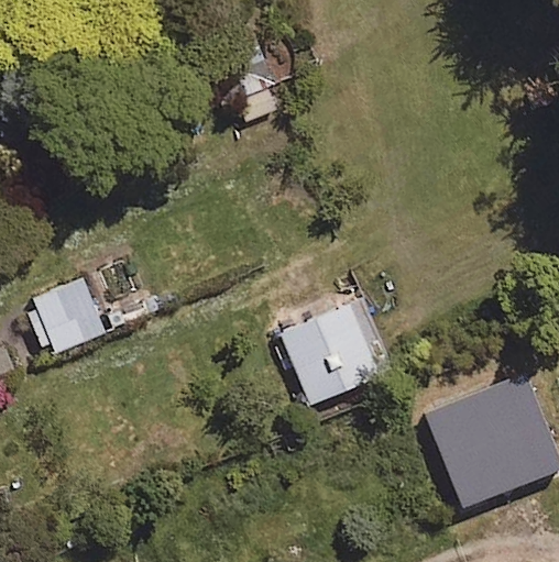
[(282,116),(247,30),(209,45),(244,131),(282,116)]
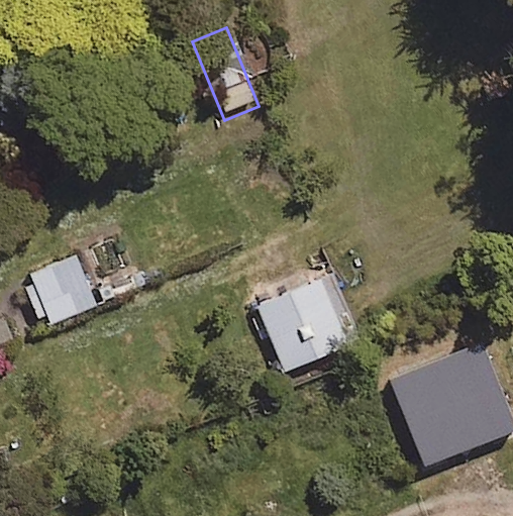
[(94,303),(75,253),(21,275),(40,324),(94,303)]
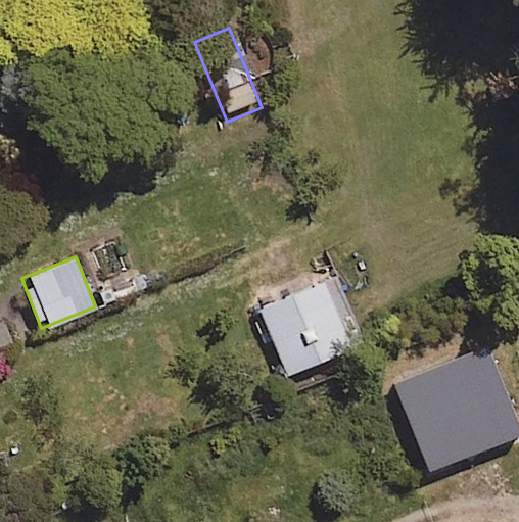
[(355,351),(325,280),(258,307),(287,378),(355,351)]
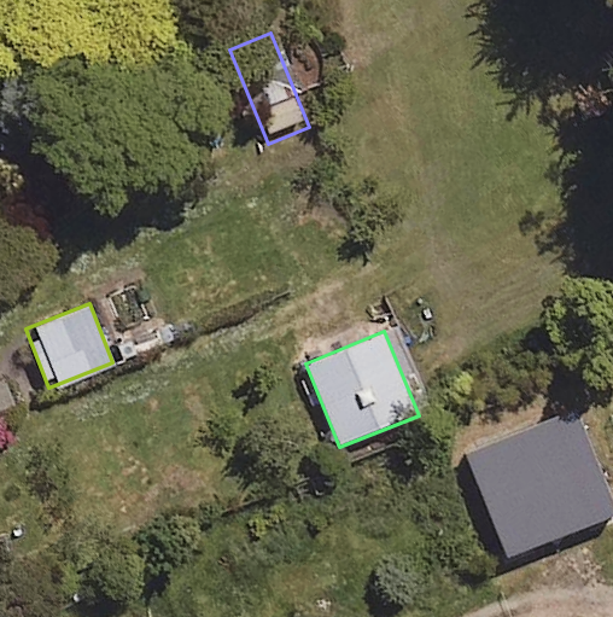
[(0,413),(18,406),(3,371),(0,372),(0,413)]
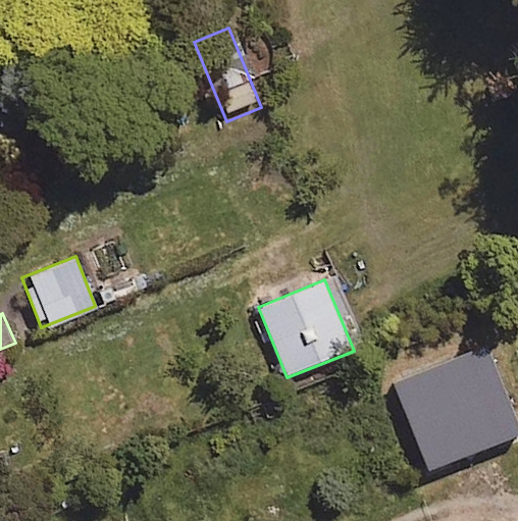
[(403,387),(435,469),(517,435),(517,418),(491,352),(403,387)]
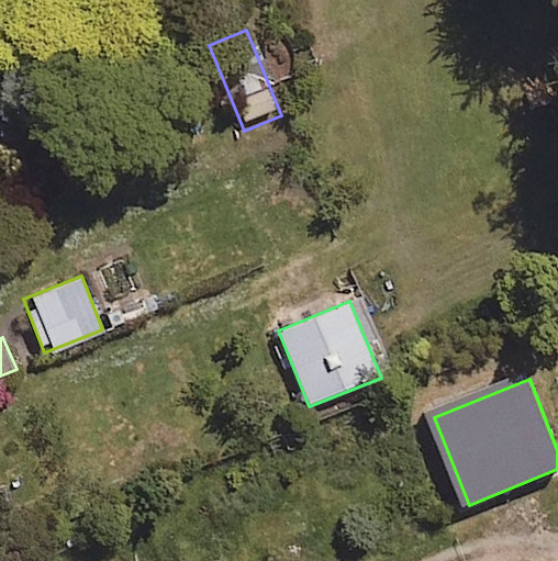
All buildings are outlined.
